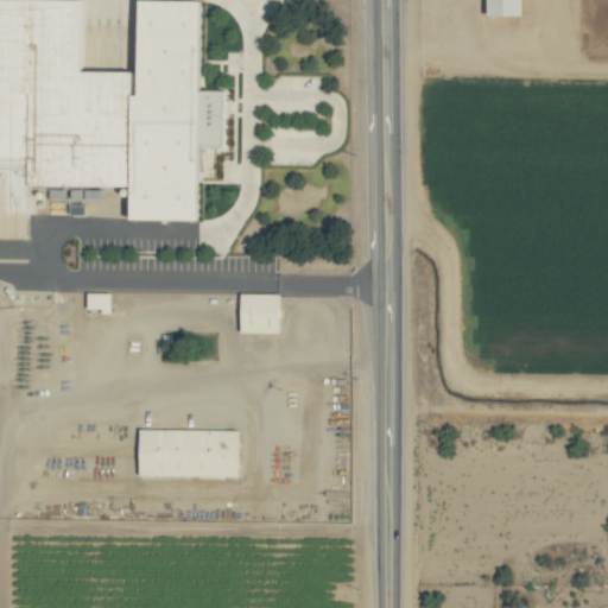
[(82,0),(51,0),(52,4),(58,4),(58,24),(64,24),(64,35),(48,35),(49,84),(62,84),(62,97),(81,96),(81,88),(95,88),(95,78),(83,78),(82,0)]
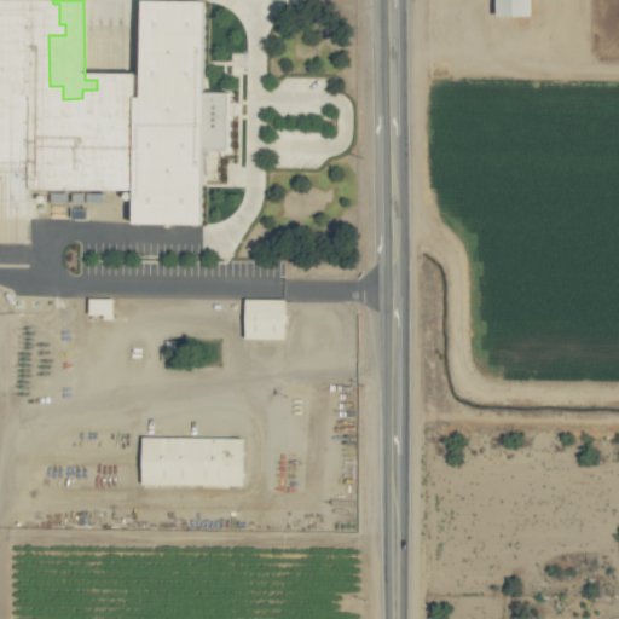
[(119,117),(127,132),(134,132),(134,223),(204,223),(204,149),(231,149),(231,90),(207,90),(206,0),(140,0),(142,93),(136,93),(136,70),(126,70),(126,81),(117,81),(121,86),(125,86),(125,96),(117,96),(105,103),(123,103),(125,104),(125,114),(119,117)]
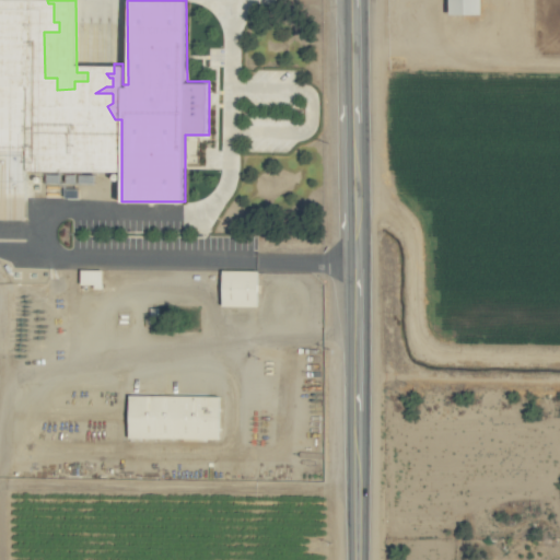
[(482,0),(450,0),(451,13),(482,13),(482,0)]
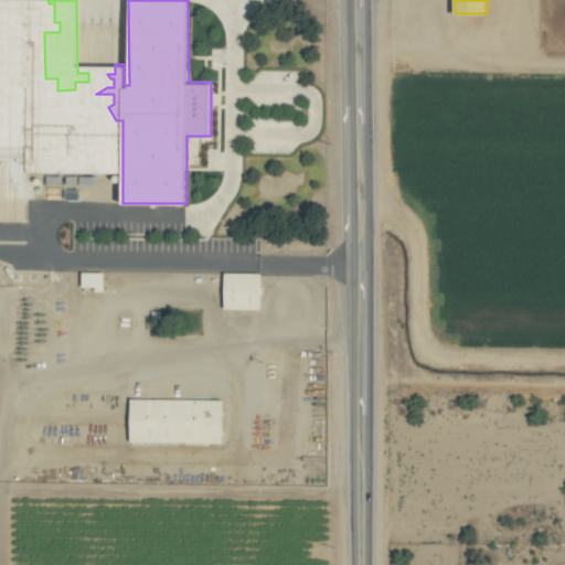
[(103,288),(103,272),(82,272),(82,288),(103,288)]
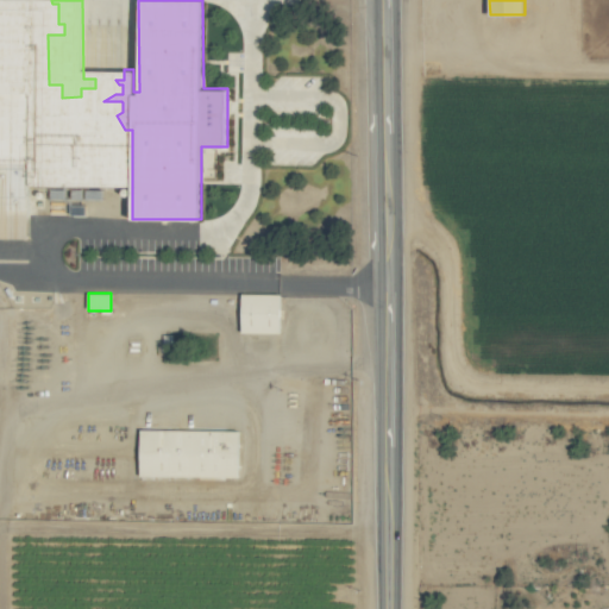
[(281,333),(281,293),(242,293),(240,332),(281,333)]
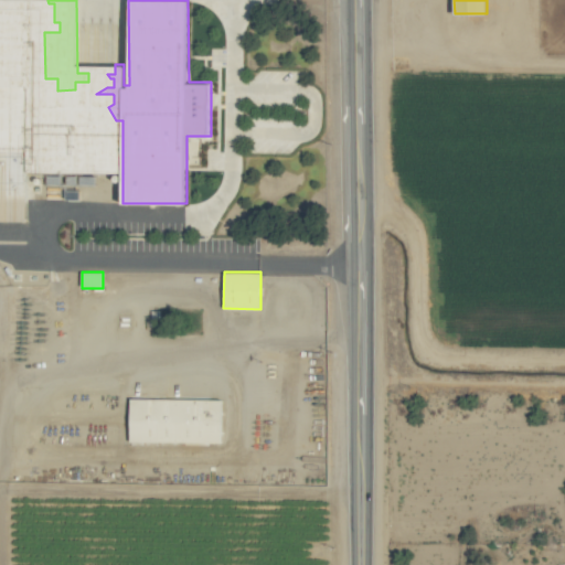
[(129,443),(222,441),(222,398),(129,398),(129,443)]
